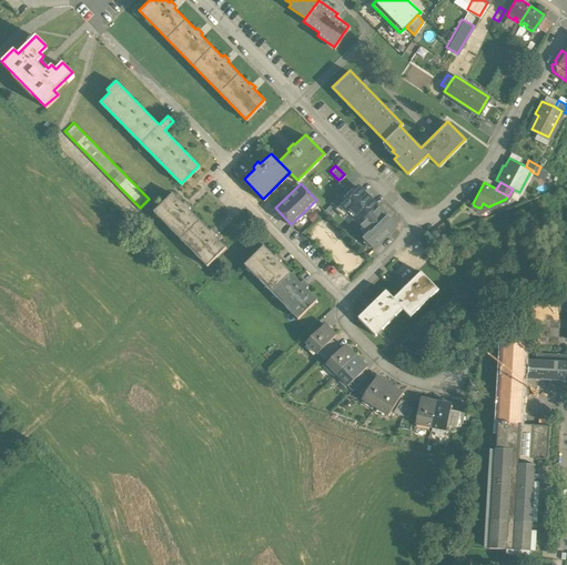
[(364,192),(357,184),(350,192),(340,202),(340,203),(347,210),(350,208),(355,213),(353,215),(358,221),(376,204),(364,192)]
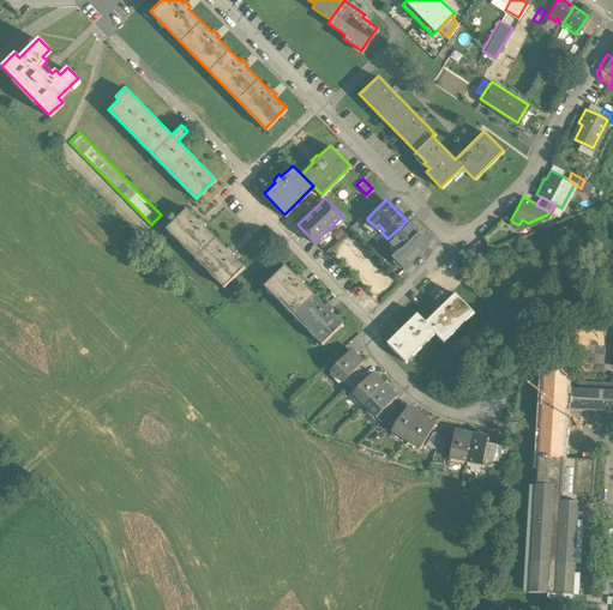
[(373,203),(358,217),(362,223),(367,219),(367,218),(378,207),(373,203)]
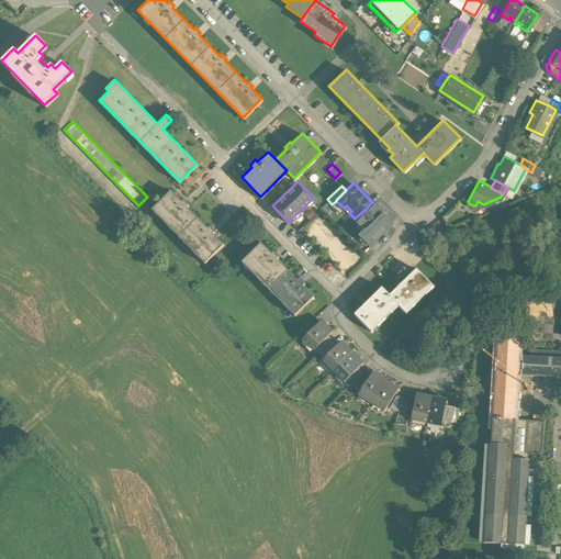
[(181,200),(170,189),(152,208),(204,261),(223,243),(212,232),(213,230),(209,225),(208,226),(186,205),(188,203),(182,199),(181,200)]
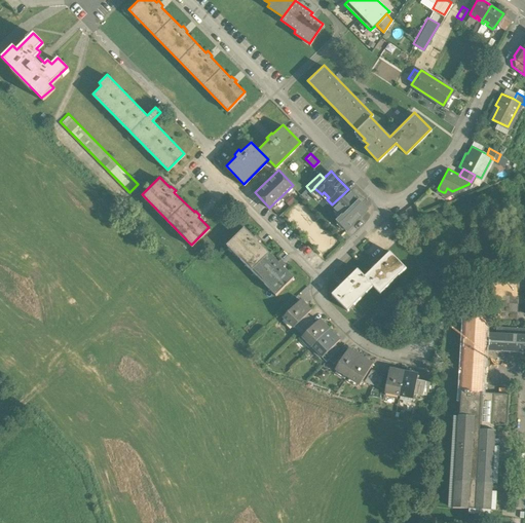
[(322,194),(314,188),(310,191),(317,198),(322,194)]
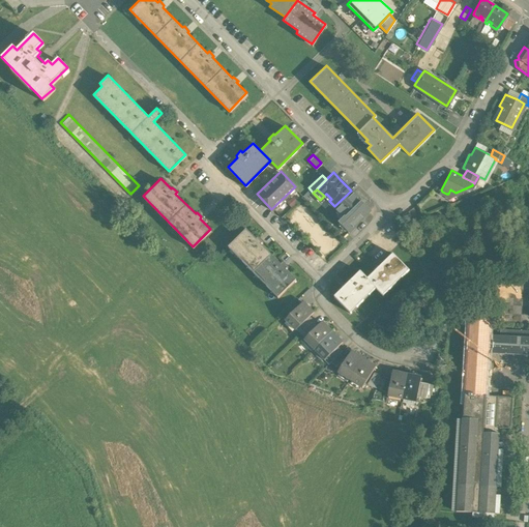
[(360,200),(351,191),(334,206),(343,215),(351,207),(352,208),(360,200)]
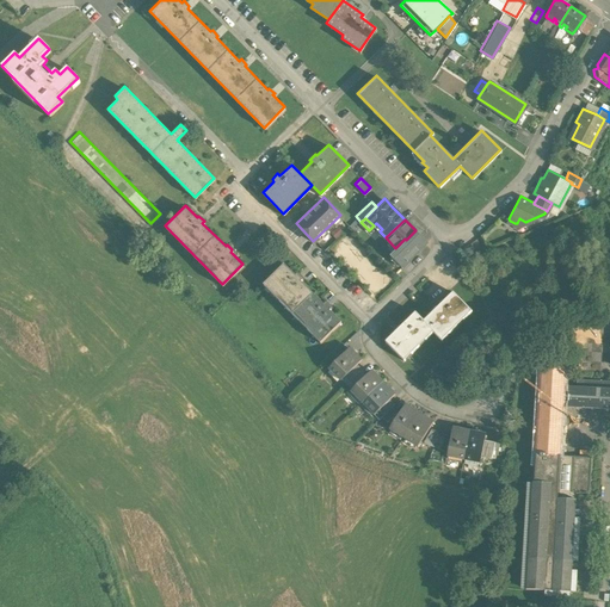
[(416,230),(406,240),(405,239),(395,248),(389,254),(400,266),(426,241),(416,230)]
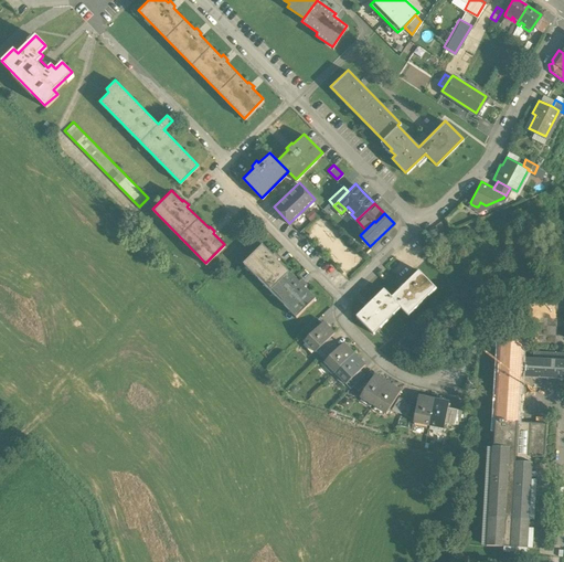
[(273,254),(262,243),(242,262),(295,316),(315,297),(304,286),(305,284),(300,279),(299,281),(277,258),(278,257),(274,252),(273,254)]
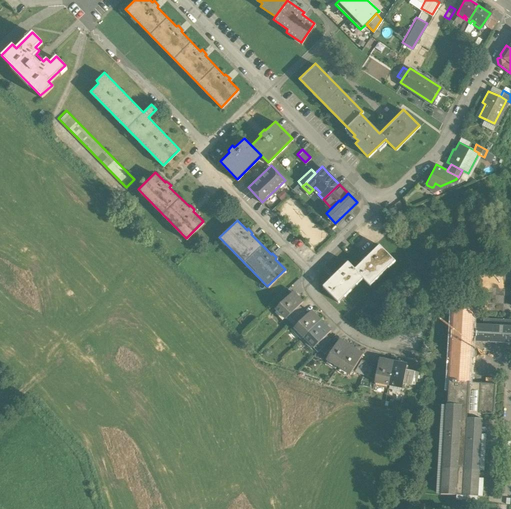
[(394,259),(379,244),(354,268),(347,260),(322,285),(338,300),(362,276),(369,284),(394,259)]
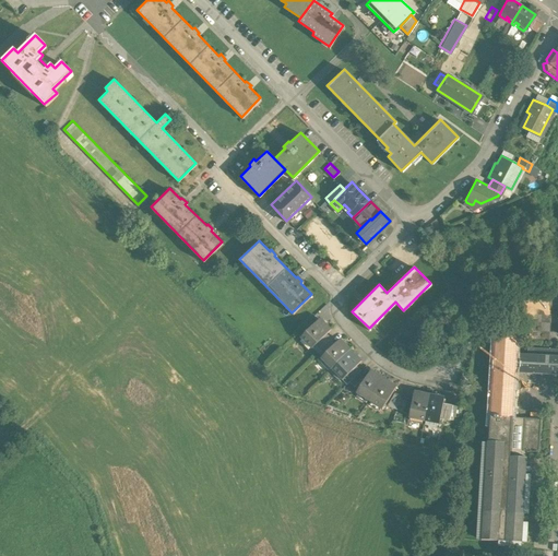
[(319,317),(299,335),(311,346),(312,345),(325,332),(330,328),(319,317)]
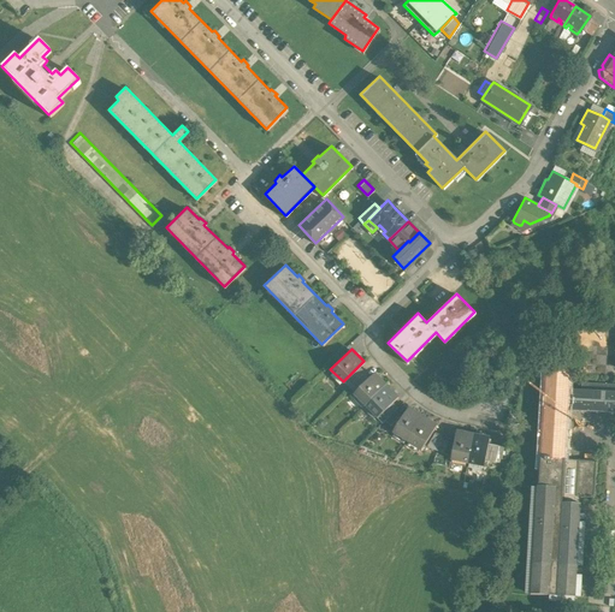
[(569,362),(544,360),(539,456),(544,456),(543,458),(550,458),(550,456),(563,457),(567,408),(568,387),(569,362)]
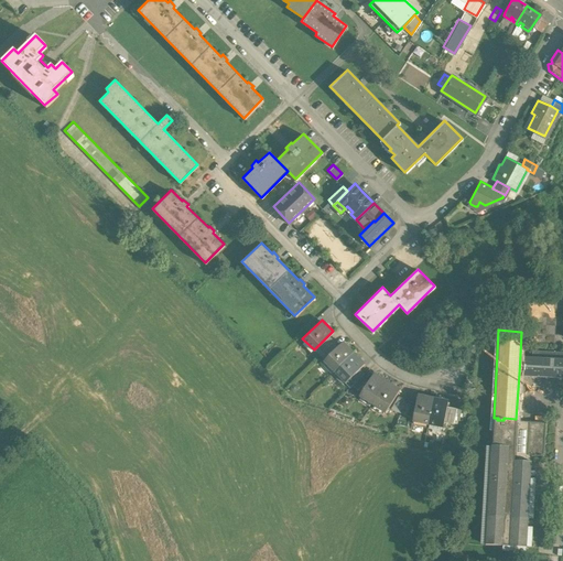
[(328,335),(315,348),(320,353),(333,340),(328,335)]
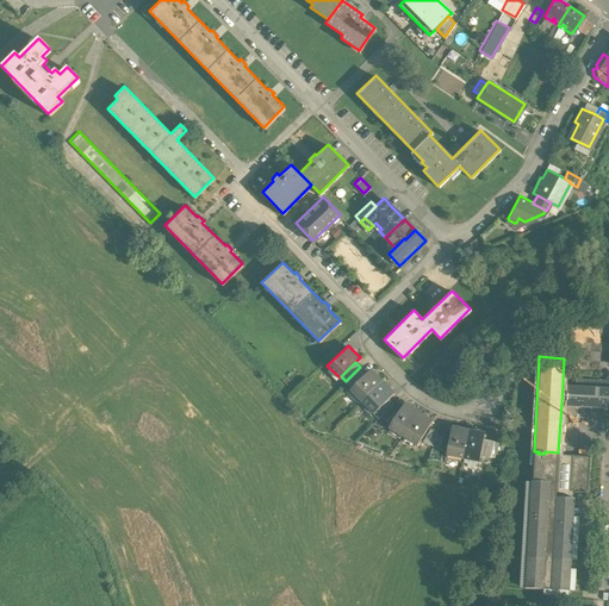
[(360,367),(346,381),(350,386),(366,372),(360,367)]
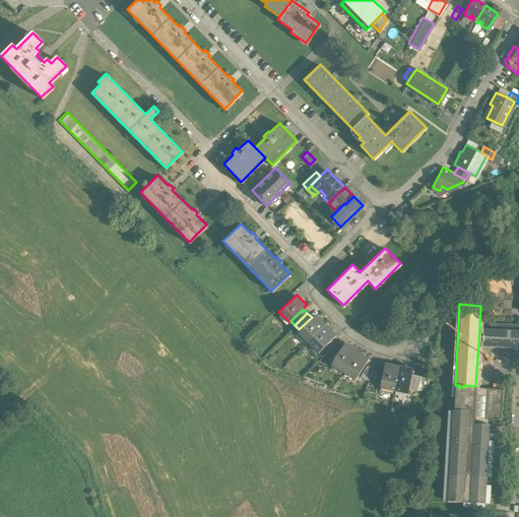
[(299,329),(298,331),(308,340),(325,324),(315,314),(312,317),(299,329)]
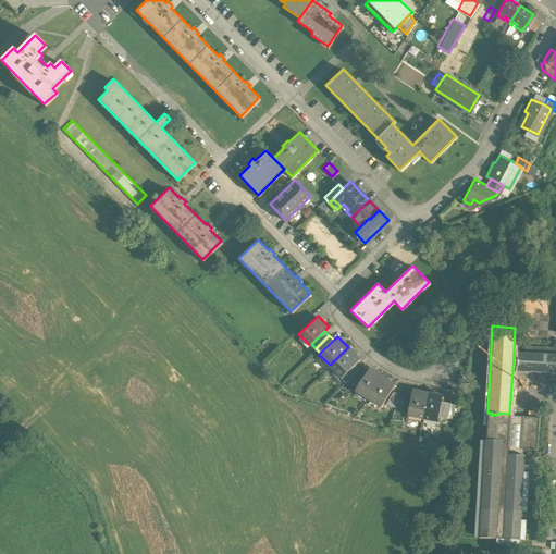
[(348,347),(330,365),(341,376),(355,362),(359,358),(348,347)]
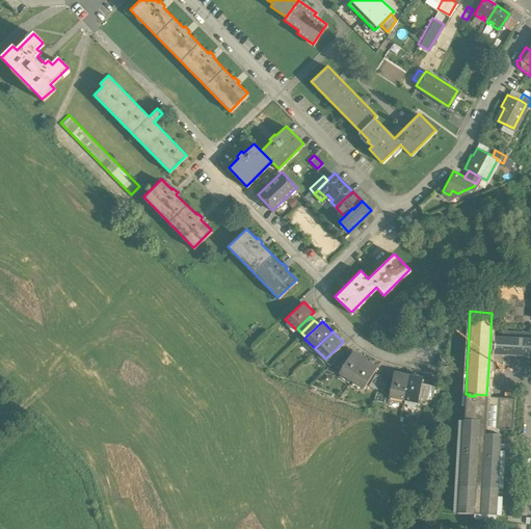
[(530,337),(501,336),(490,335),(489,352),(530,354),(530,337)]
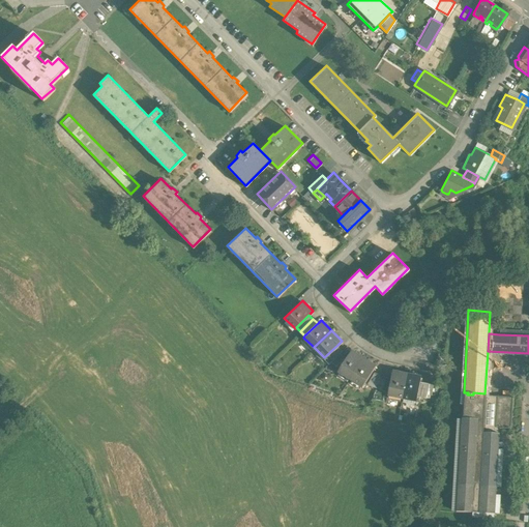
[(338,345),(324,357),(328,362),(330,360),(339,352),(342,349),(338,345)]
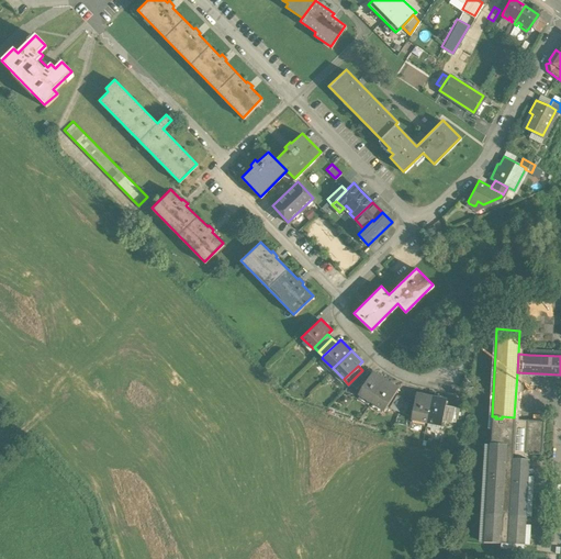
[(384,378),(371,369),(357,392),(370,401),(384,378)]
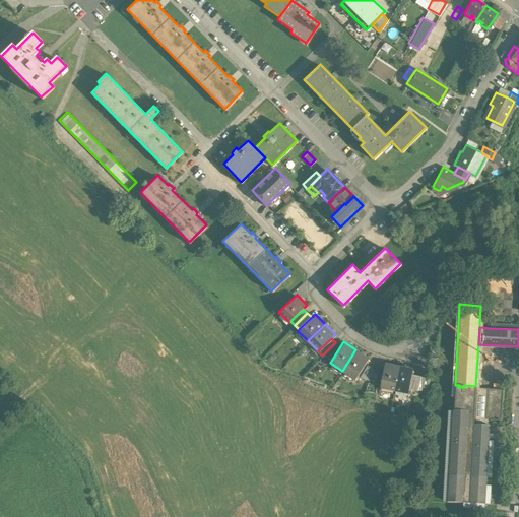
[(332,345),(324,353),(328,358),(336,348),(332,345)]
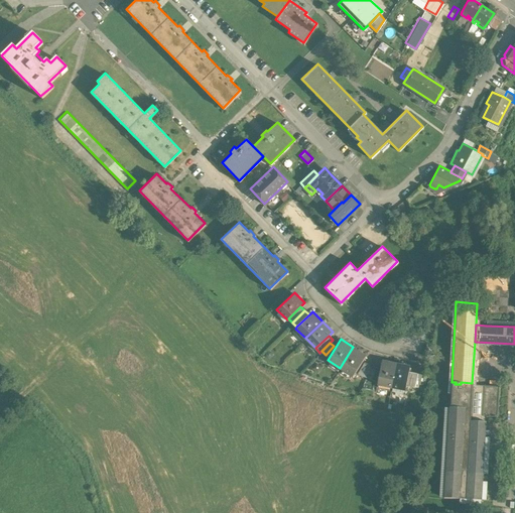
[(365,355),(353,347),(340,368),(352,375),(365,355)]
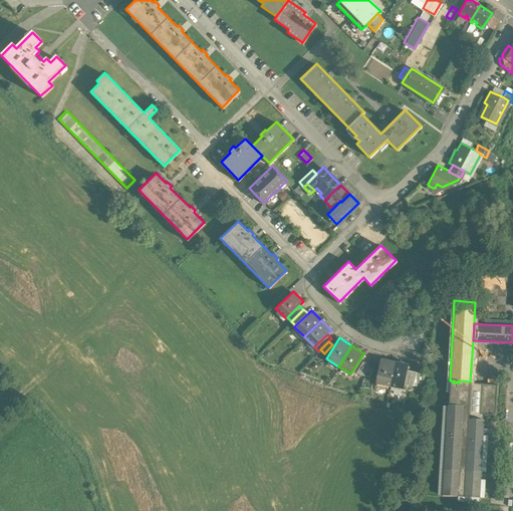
[(394,360),(379,357),(374,381),(389,385),(394,360)]
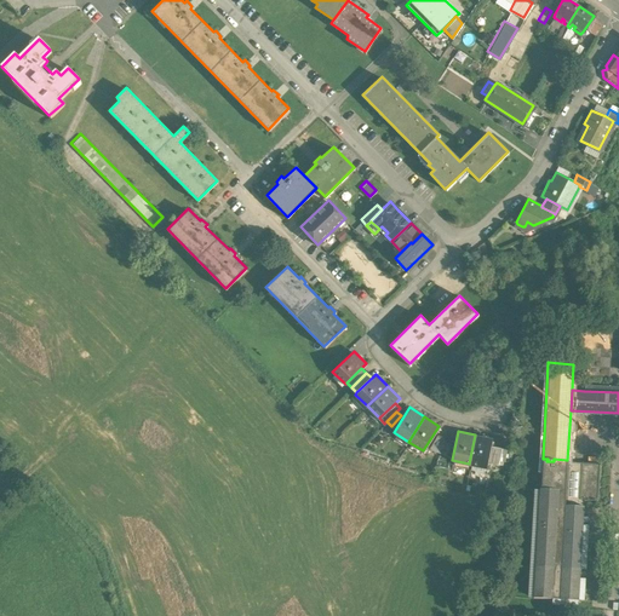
[(443,437),(436,432),(429,445),(439,450),(443,437)]
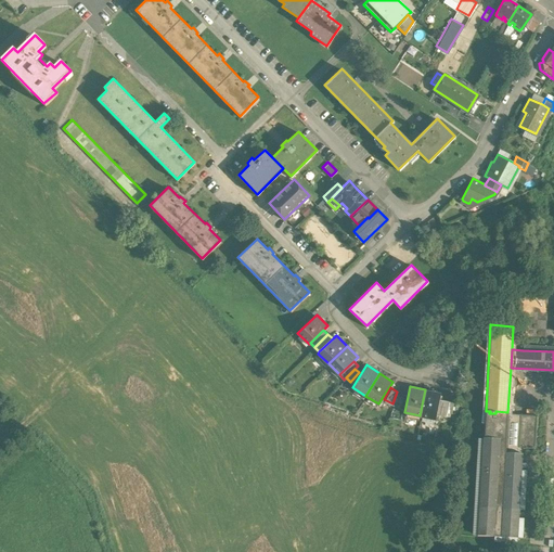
[(439,393),(425,389),(420,415),(435,419),(436,412),(439,397),(439,393)]
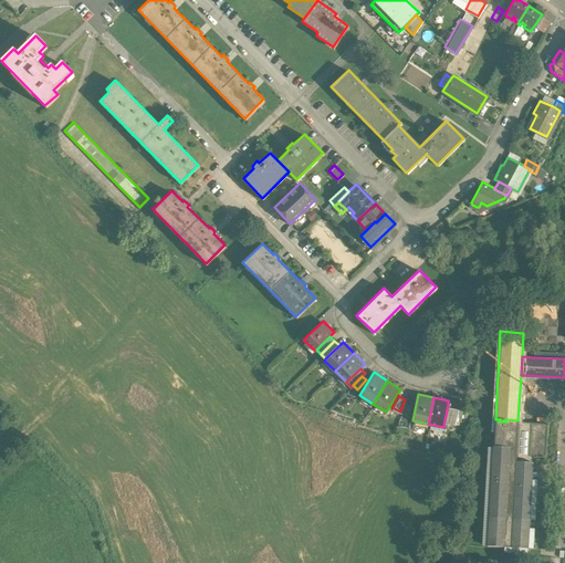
[(405,399),(400,412),(406,414),(411,402),(405,399)]
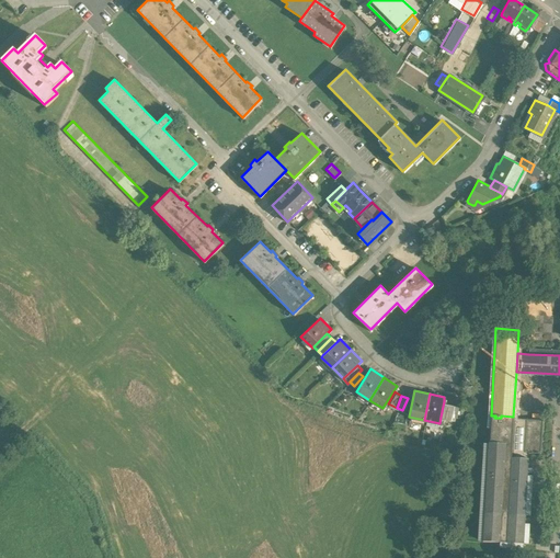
[(454,405),(444,401),(441,417),(450,419),(452,416),(454,405)]
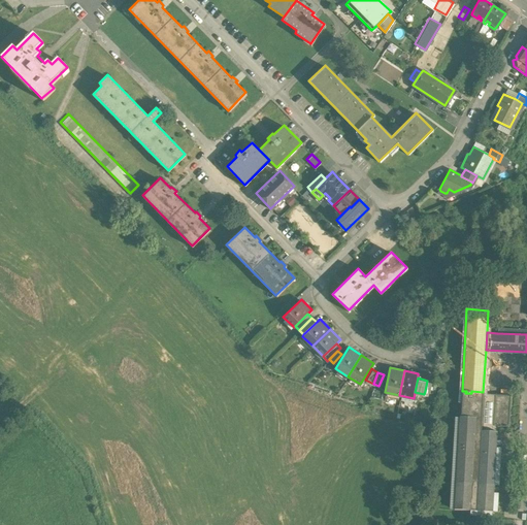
[(483,392),(471,391),(471,393),(465,393),(466,391),(462,391),(460,415),(459,415),(455,482),(471,483),(471,480),(478,481),(476,483),(493,484),(497,424),(508,424),(509,393),(494,392),(494,394),(485,393),(485,392),(483,392)]
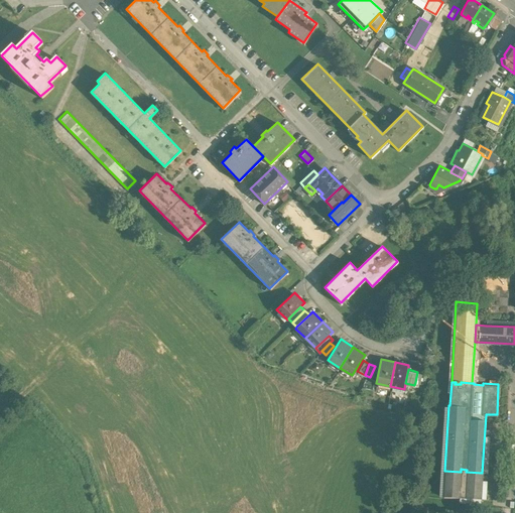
[(482,473),(466,472),(467,470),(461,469),(461,472),(444,471),(443,496),(481,498),(482,473)]
